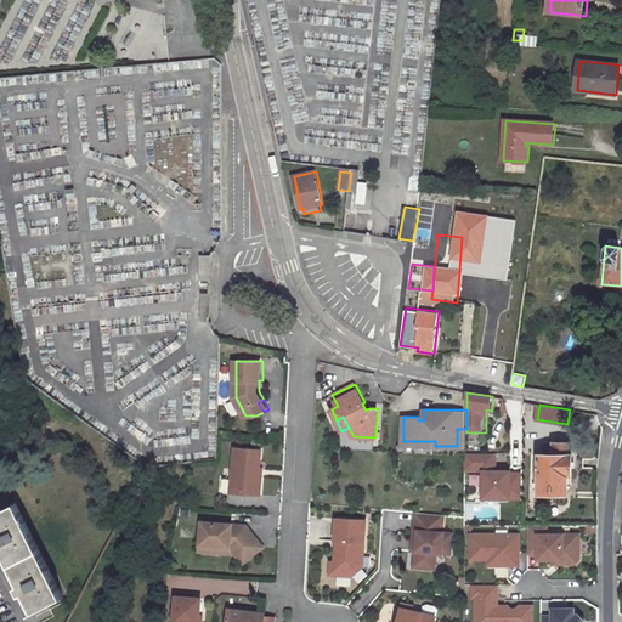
[(467,433),(467,429),(457,429),(457,446),(467,446),(467,433)]
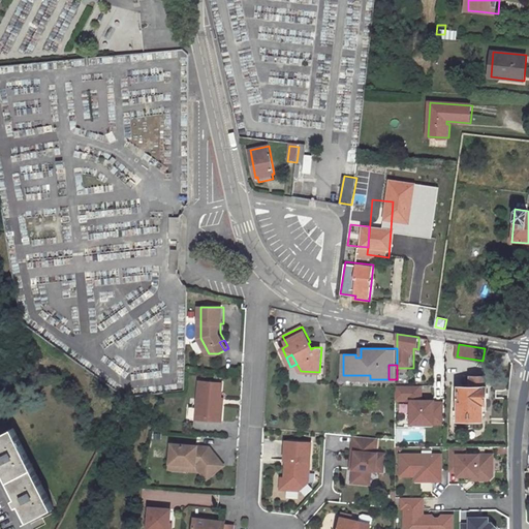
[(484,419),(484,404),(487,404),(488,386),(485,386),(485,376),(472,376),(471,386),(459,386),(459,421),(484,419)]
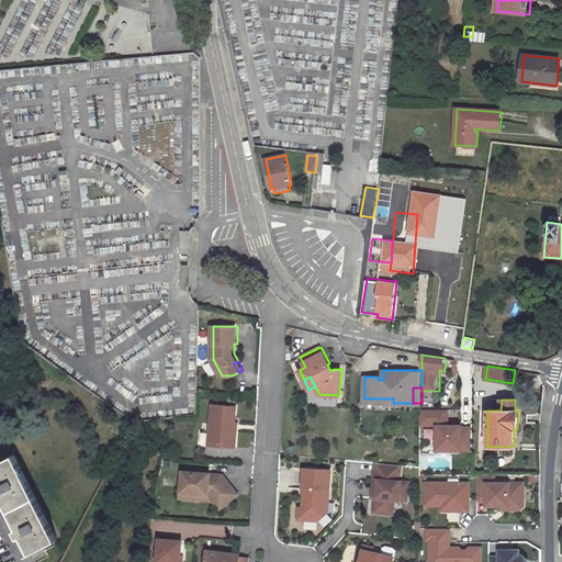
[(237,405),(213,403),(209,439),(223,441),(223,444),(235,445),(237,427),(235,427),(237,405)]
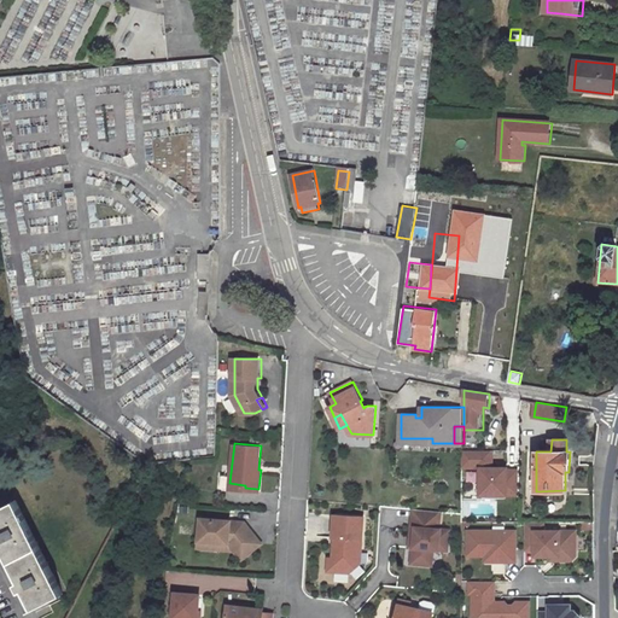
[(461,450),(461,467),(476,467),(476,495),(517,496),(517,468),(506,468),(506,467),(493,467),(493,450),(461,450)]
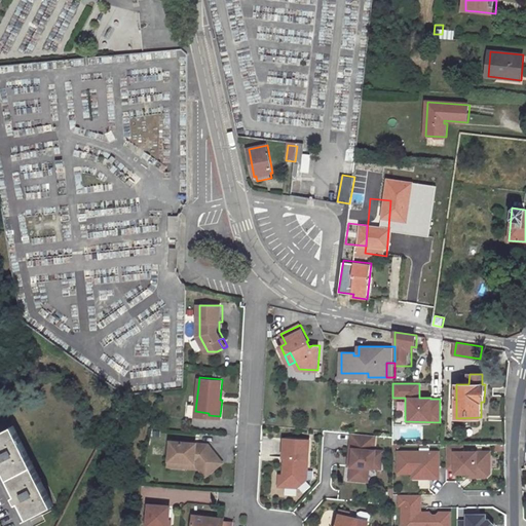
[(13,429),(0,437),(0,463),(33,521),(58,506),(13,429)]
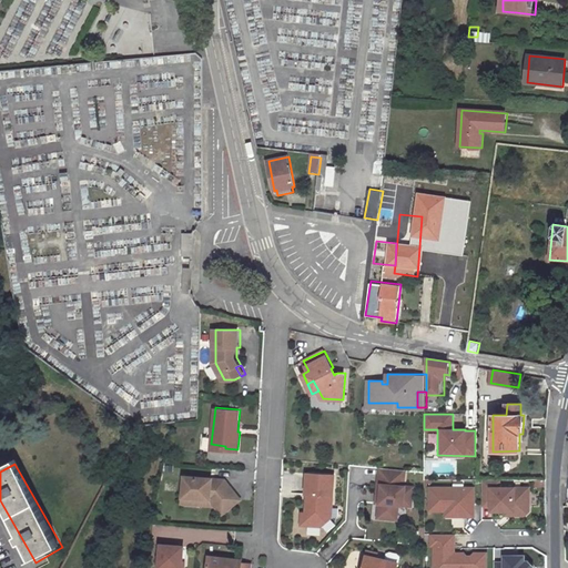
[(406,469),(381,467),(378,494),(382,494),(381,503),(379,517),(398,519),(401,505),(405,505),(405,496),(414,497),(415,487),(405,486),(406,469)]
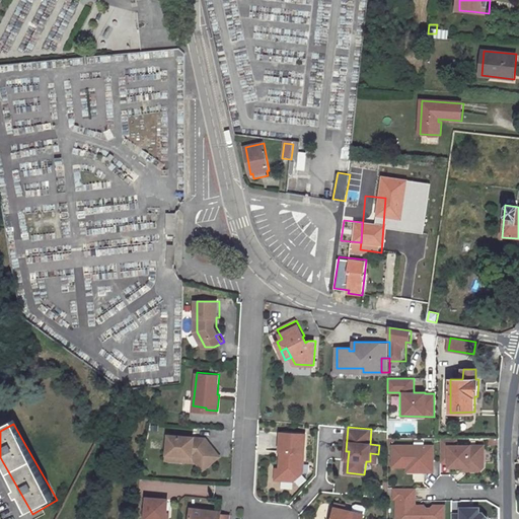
[(306,433),(281,431),(280,449),(283,450),(282,467),(281,468),(286,472),(294,472),(298,469),(299,462),(303,463),(306,433)]
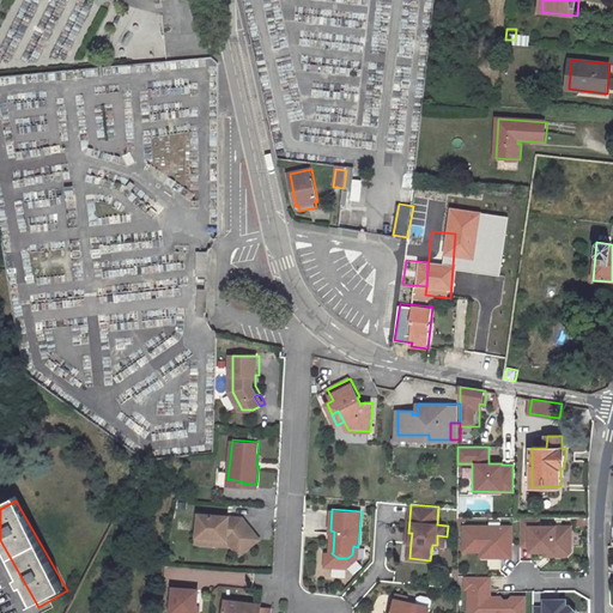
[(229,515),(200,511),(198,534),(228,536),(232,544),(241,553),(261,536),(243,516),(236,515),(235,517),(229,517),(229,515)]
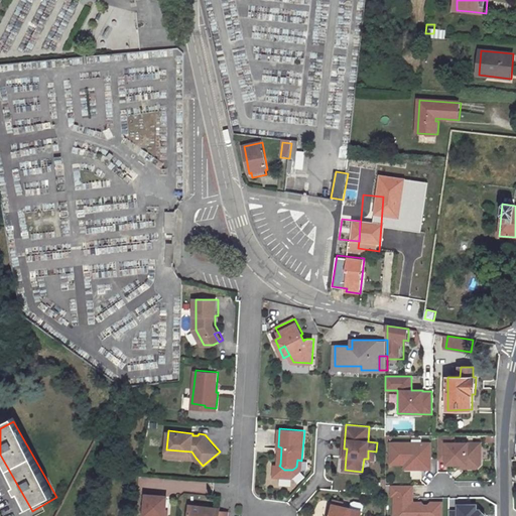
[(482,464),(482,436),(439,436),(439,460),(447,459),(447,464),(461,465),(468,464),(472,468),(478,468),(482,464)]
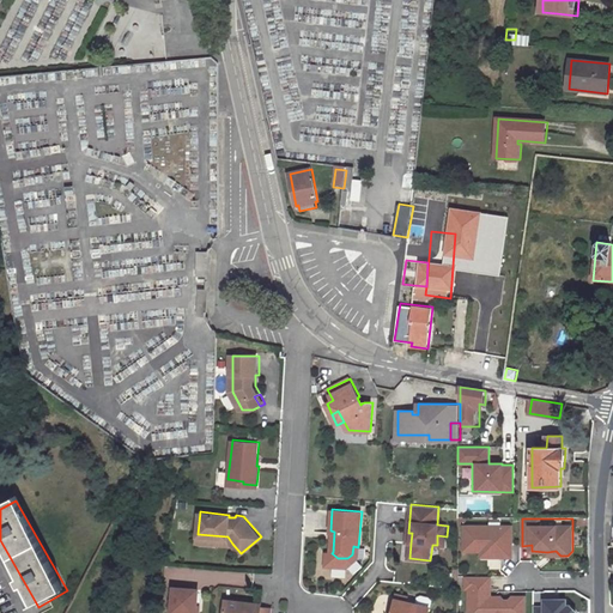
[(490,557),(513,557),(513,526),(465,527),(465,552),(483,552),(490,551),(490,557)]
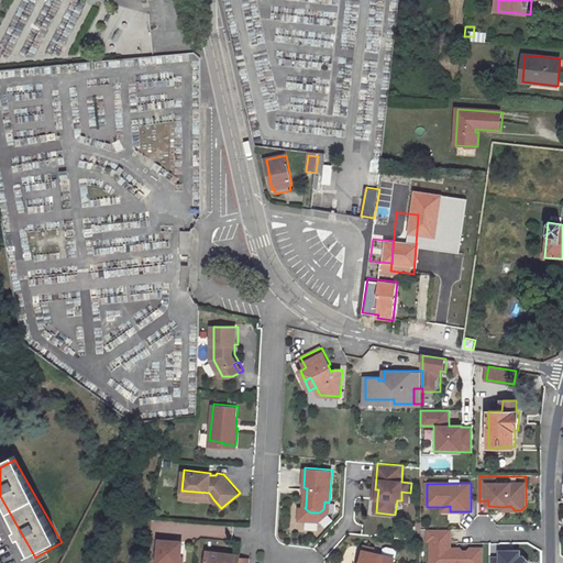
[(410,493),(401,492),(401,500),(409,501),(410,493)]
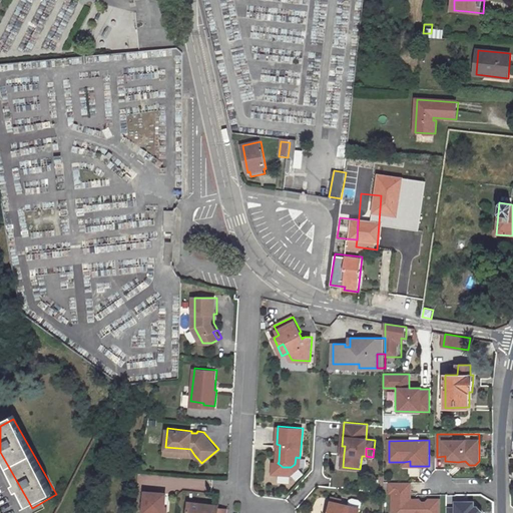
[(300,466),(300,458),(296,457),(295,464),(291,467),(283,467),(278,463),(279,462),(274,461),(273,472),(291,474),(300,466)]
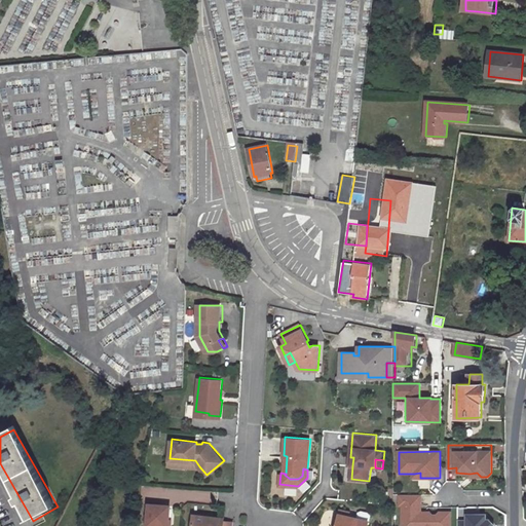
[(452,525),(452,513),(441,513),(439,515),(435,515),(431,513),(428,513),(425,515),(422,515),(422,495),(402,494),(402,505),(404,505),(404,525),(408,525),(452,525)]
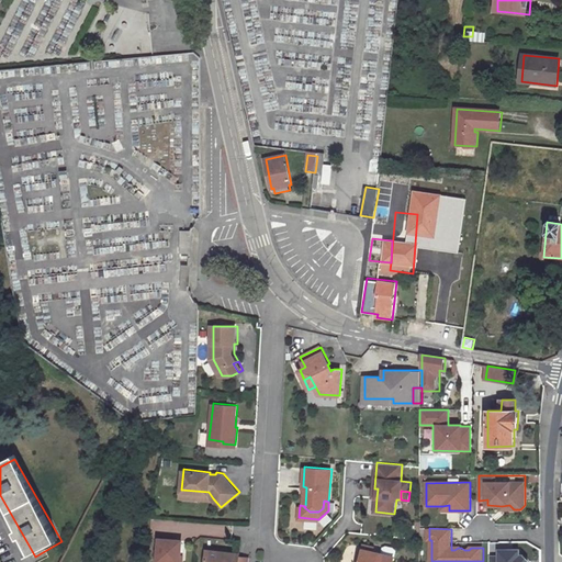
[(179,561),(182,538),(159,536),(157,561),(179,561)]
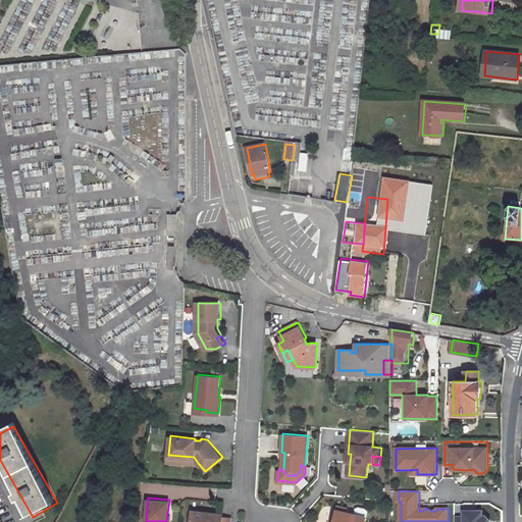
[(223,508),(193,506),(192,521),(232,521),(233,512),(223,511),(223,508)]
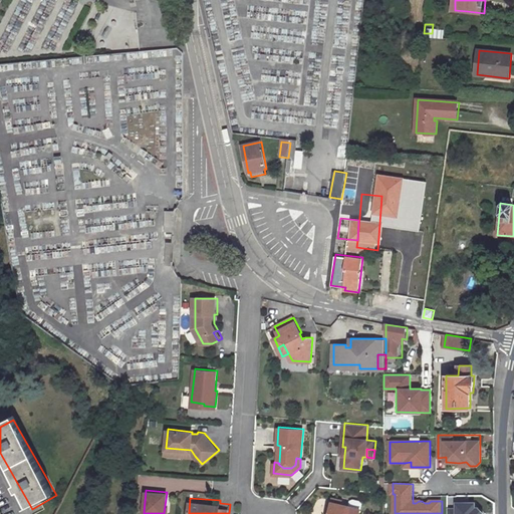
[(332,500),(327,513),(358,513),(359,513),(348,509),(340,507),(341,503),(332,500)]
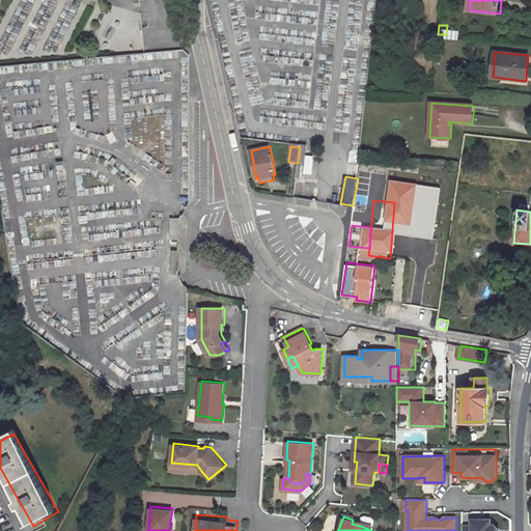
[(362,521),(360,526),(371,530),(373,524),(371,522),(365,520),(362,521)]
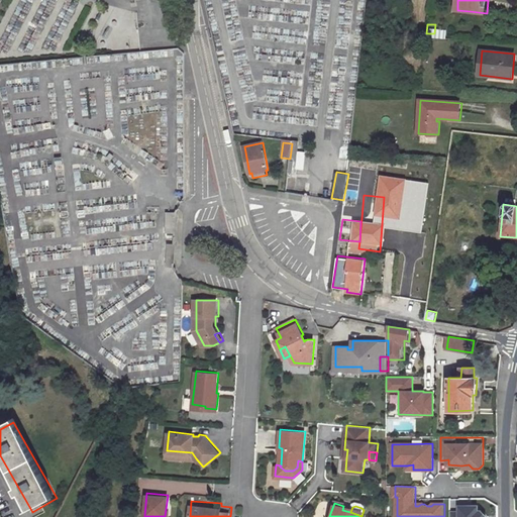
[(461,513),(451,513),(451,516),(487,516),(488,516),(483,511),(479,511),(479,506),(461,506),(461,513)]
